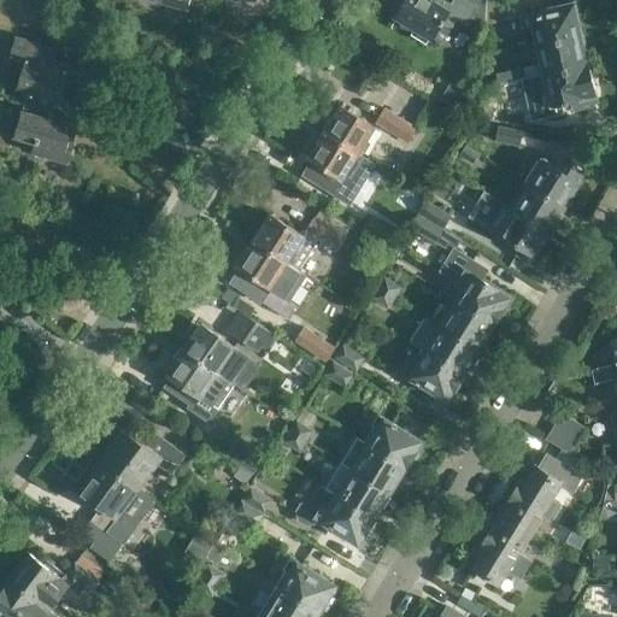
[(148,0),(150,0),(186,11),(188,0),(148,0)]
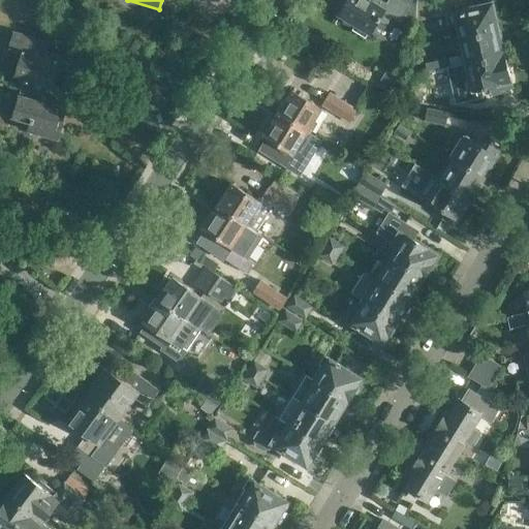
[(390,0),(383,9),(368,0),(346,0),(338,13),(354,24),(351,28),(366,37),(369,33),(371,34),(377,26),(378,26),(381,21),(382,22),(383,21),(387,23),(396,9),(416,21),(417,0),(390,0)]
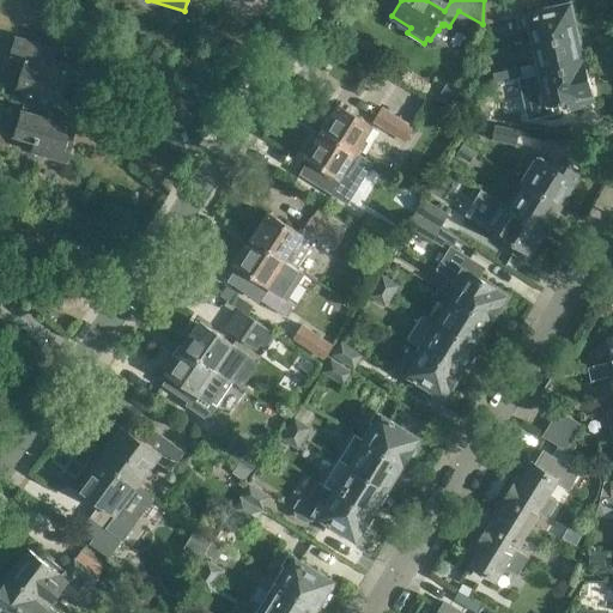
[(484,0),(483,24),(484,25),(484,23),(517,17),(520,29),(526,28),(529,44),(576,34),(570,5),(550,10),(547,0),(484,0)]
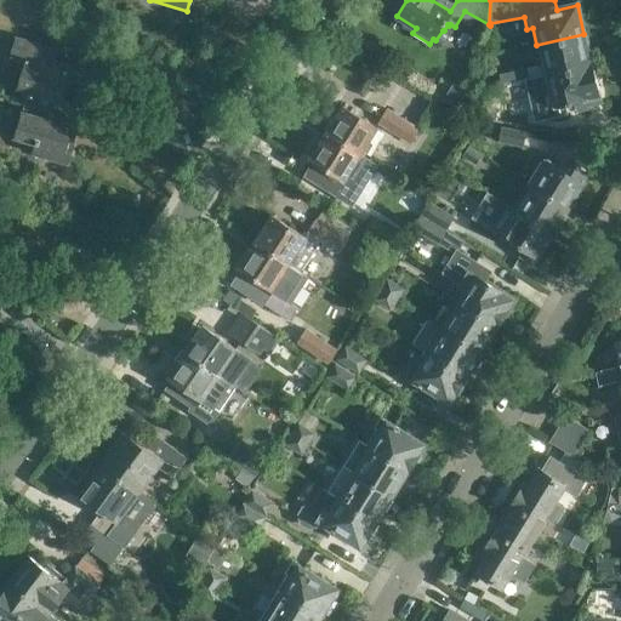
[(584,34),(536,45),(540,64),(500,73),(502,83),(542,74),(590,64),(584,34)]
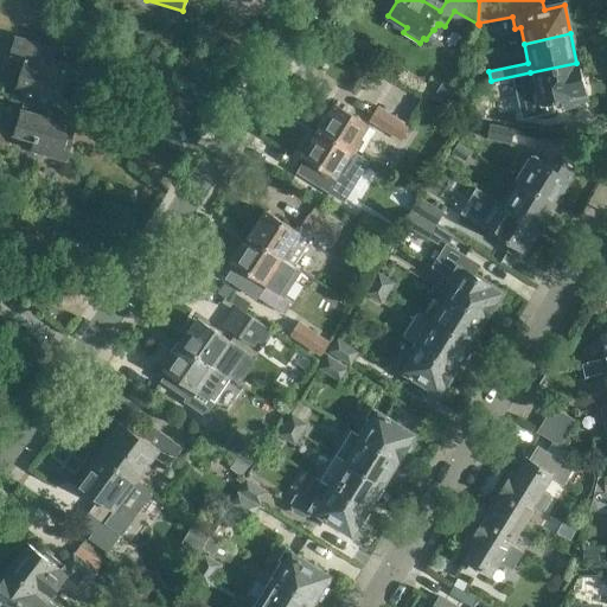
[(17,97),(27,101),(62,110),(62,112),(97,122),(98,120),(103,104),(72,95),(81,65),(51,58),(55,49),(13,37),(7,57),(21,61),(14,85),(20,87),(17,97)]
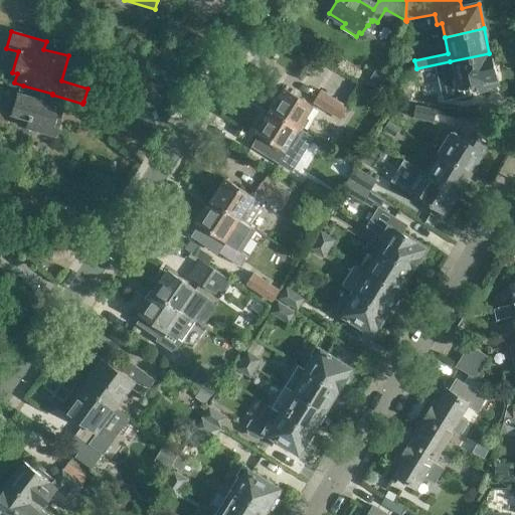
[(492,52),(489,53),(450,61),(453,75),(449,76),(451,88),(460,86),(461,89),(476,84),(477,91),(486,89),(485,80),(497,78),(492,52)]
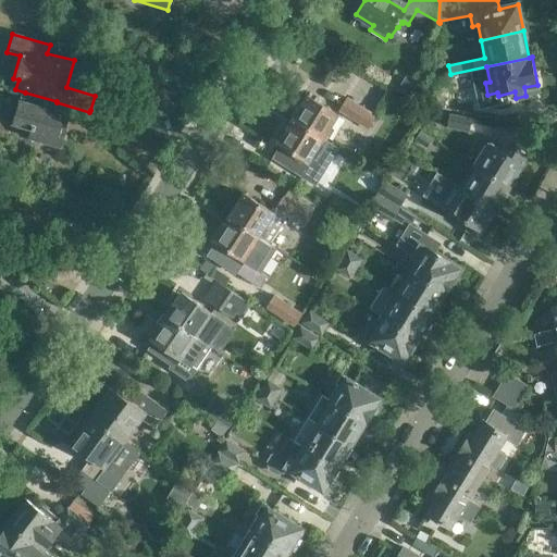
[(57,101),(25,93),(22,101),(19,100),(12,123),(31,128),(27,138),(60,147),(67,120),(96,127),(100,112),(90,110),(89,112),(57,102),(57,101)]
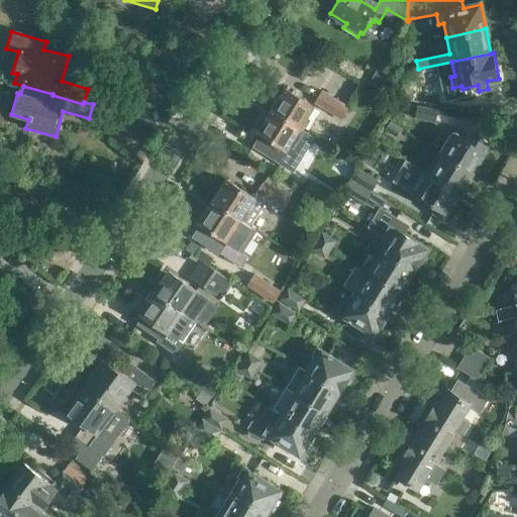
[(413,101),(439,106),(441,92),(416,87),(415,90),(405,88),(403,97),(414,99),(413,101)]
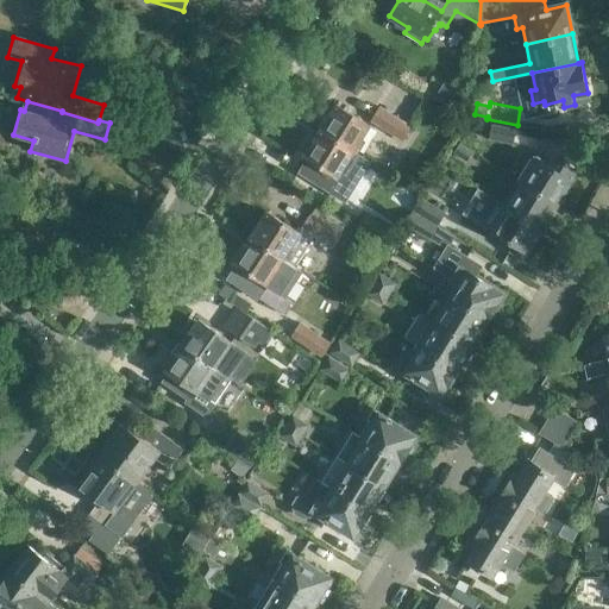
[(319,127),(353,150),(369,125),(334,104),(319,127)]
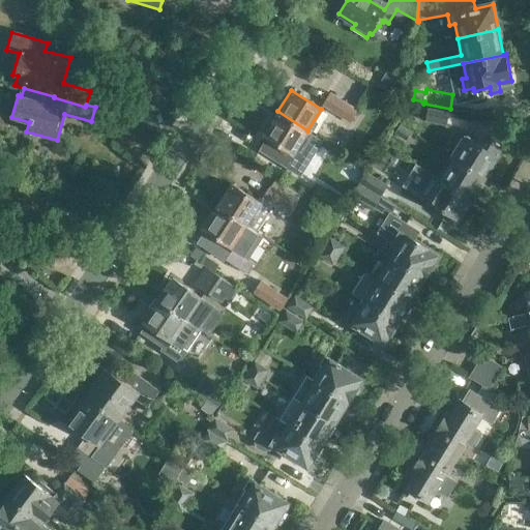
[(324,105),(351,121),(358,110),(331,92),(324,105)]
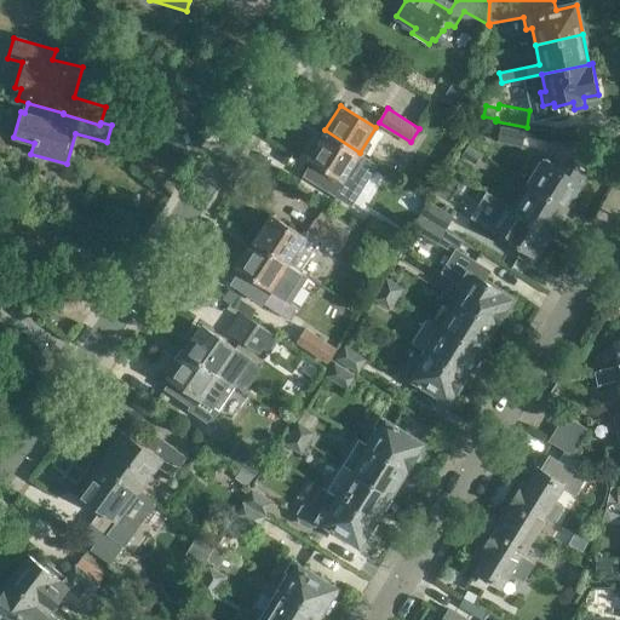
[(497,142),(522,147),(526,132),(500,126),(497,142)]
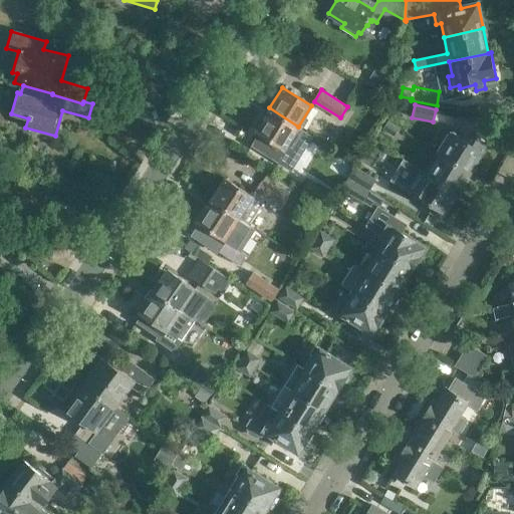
[(298,126),(269,107),(255,130),(284,149),(298,126)]
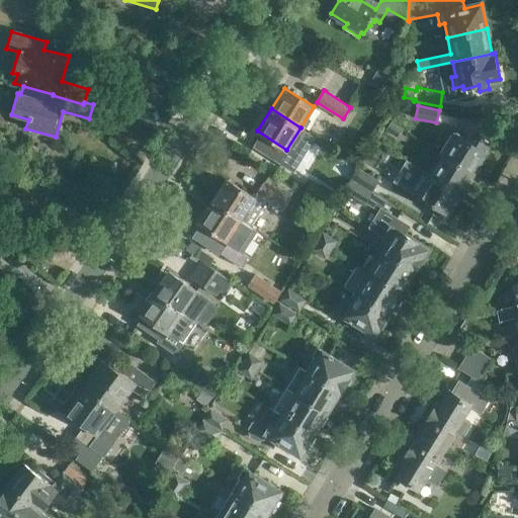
[(385,131),(397,138),(402,128),(391,121),(385,131)]
